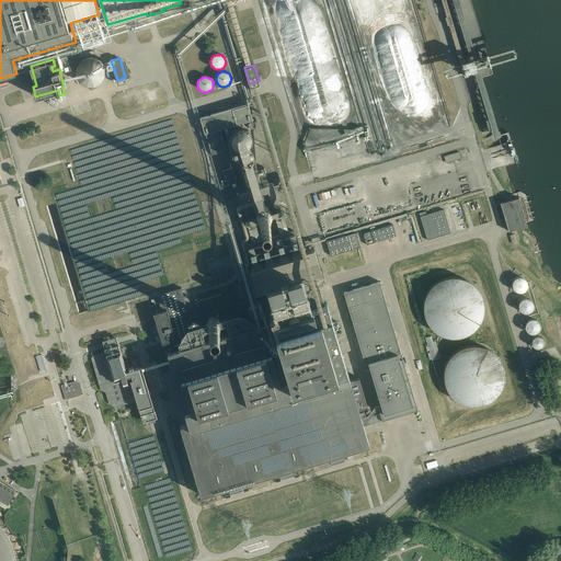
[(248,103),(201,117),(205,133),(206,133),(212,153),(227,150),(220,128),(252,119),(248,103)]
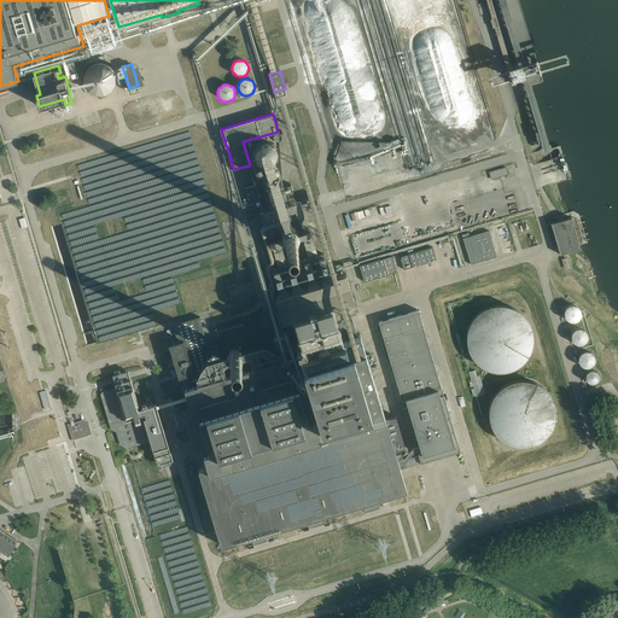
[(506,167),(489,172),(491,180),(508,174),(506,167)]
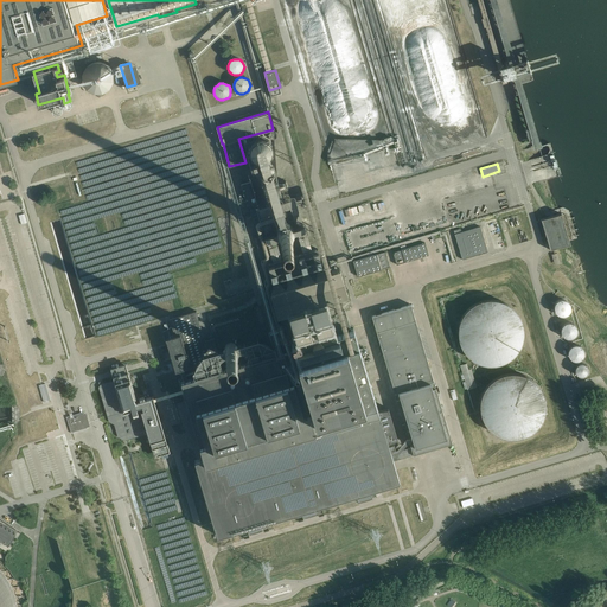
[(250,181),(241,184),(248,205),(257,203),(250,181)]
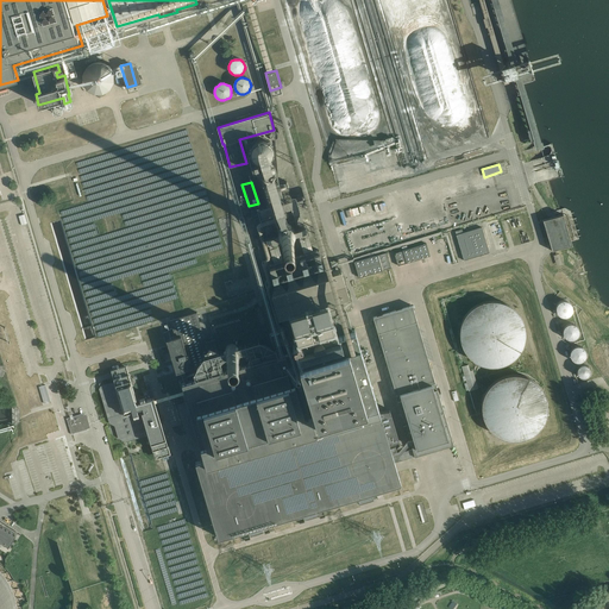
[(384,200),(375,202),(380,217),(388,214),(384,200)]
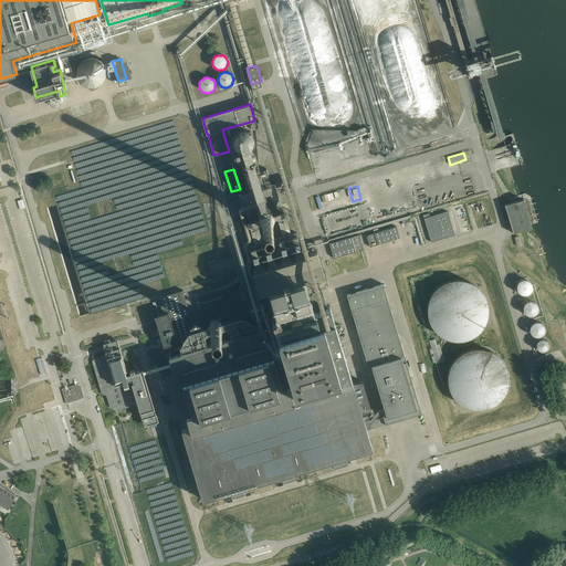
[(513,232),(530,228),(532,227),(523,199),(504,205),(513,232)]
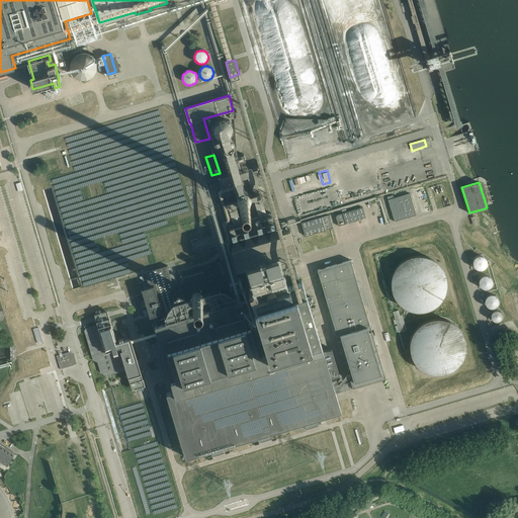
[(252,206),(253,203),(254,201),(253,198),(252,196),(250,194),(248,193),(245,193),(243,194),(241,195),(239,197),(238,199),(238,202),(239,204),(241,206),(243,208),(245,208),(248,208),(250,207),(252,206)]
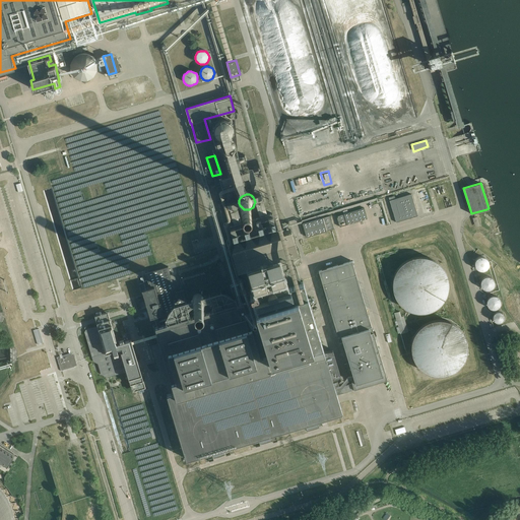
[(389,197),(389,200),(396,222),(417,215),(411,194),(395,198),(394,195),(389,197)]
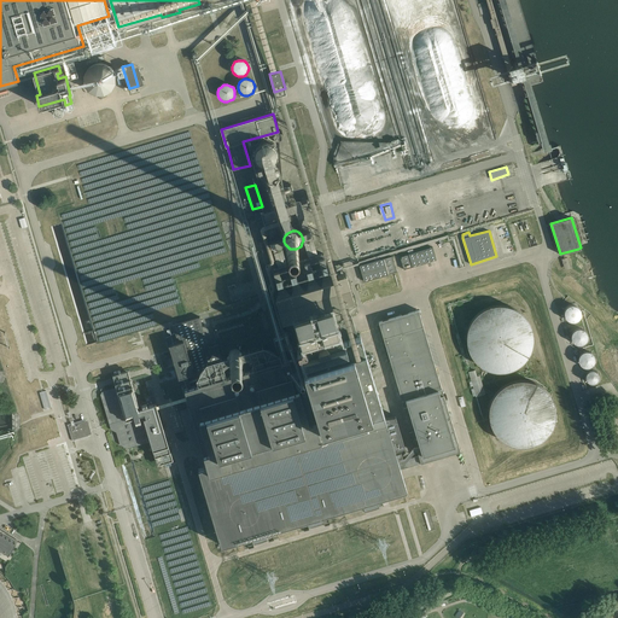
[(433,248),(414,254),(413,249),(407,250),(408,255),(401,257),(403,269),(437,261),(433,248)]
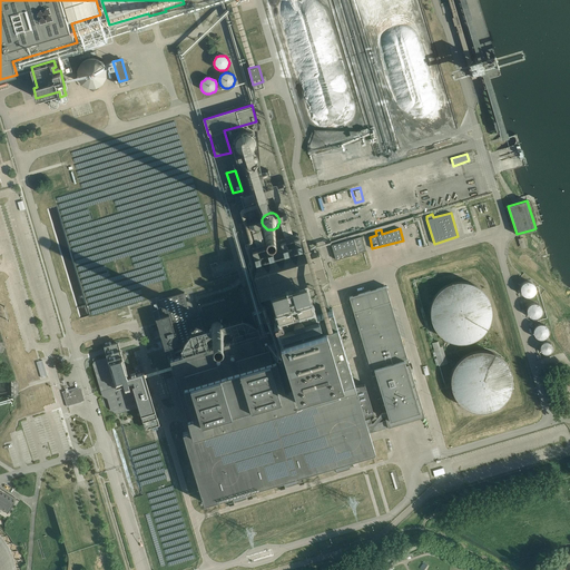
[(298,234),(249,248),(254,264),(303,248),(303,247),(298,234)]
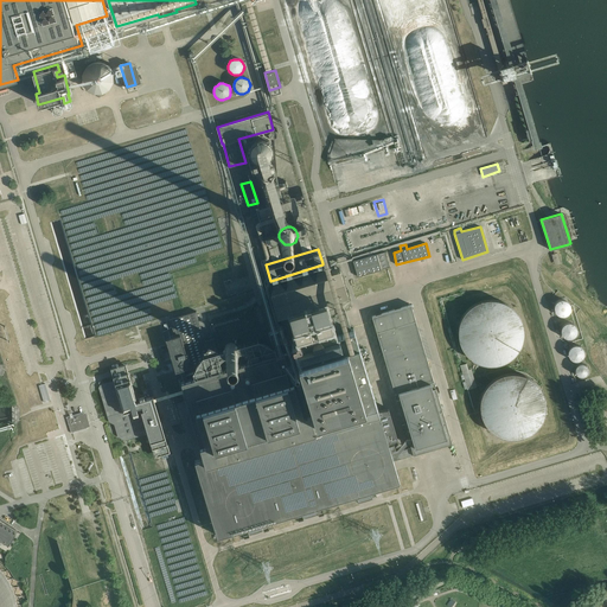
[(385,251),(353,261),(358,276),(390,267),(385,251)]
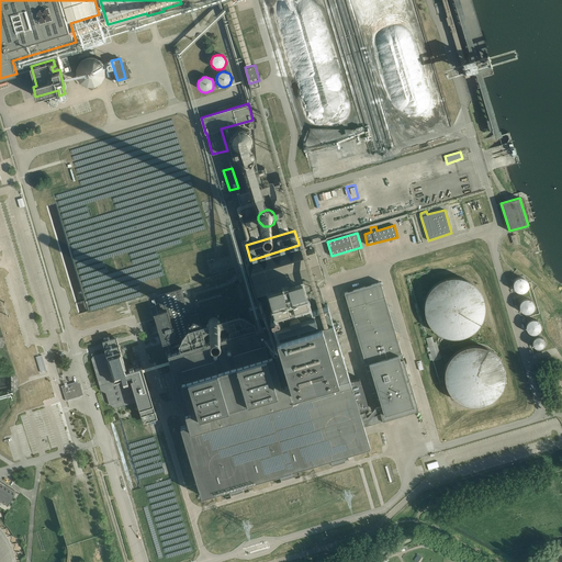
[(304,250),(302,250),(249,267),(257,290),(312,273),(310,269),(312,268),(315,277),(323,274),(315,247),(306,249),(310,260),(307,261),(304,250)]
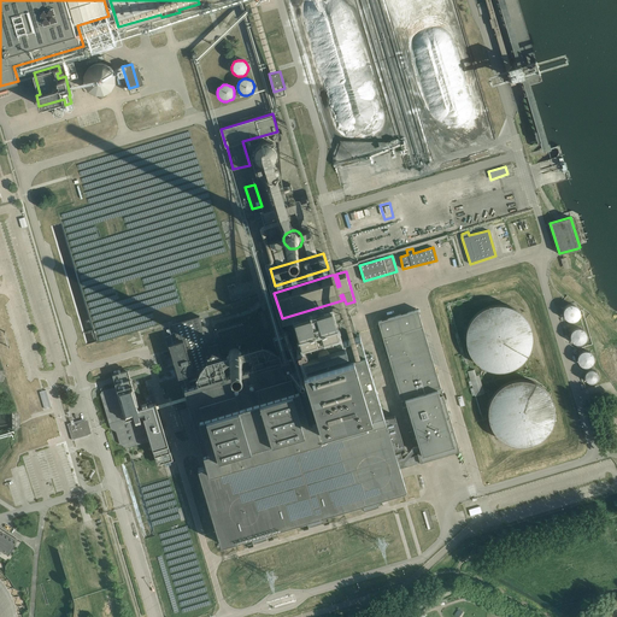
[(194,280),(177,285),(186,313),(204,309),(200,298),(206,297),(210,306),(227,301),(218,272),(201,277),(205,292),(199,294),(194,280)]
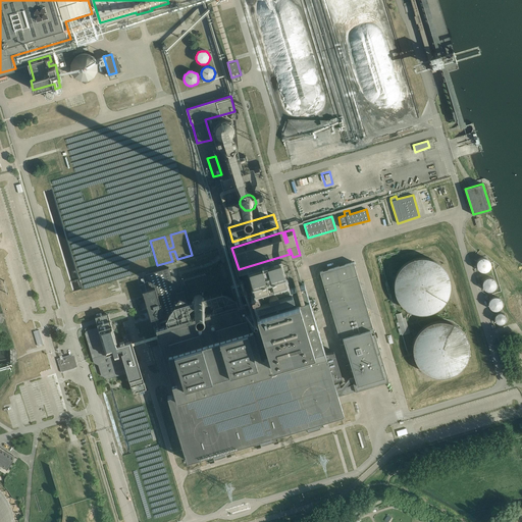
[(140,242),(127,245),(136,272),(148,268),(140,242)]
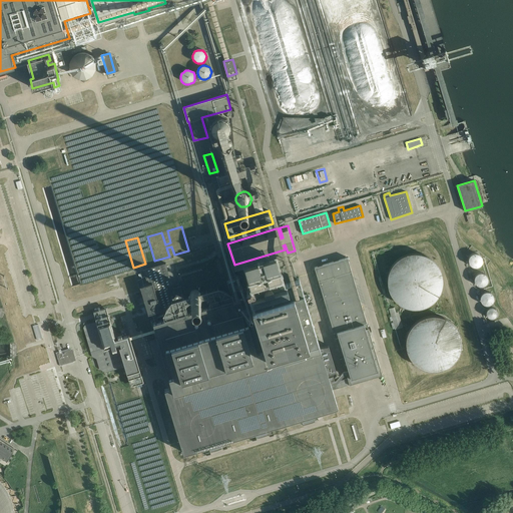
[(258,271),(289,262),(285,249),(234,265),(235,271),(255,265),(258,271)]
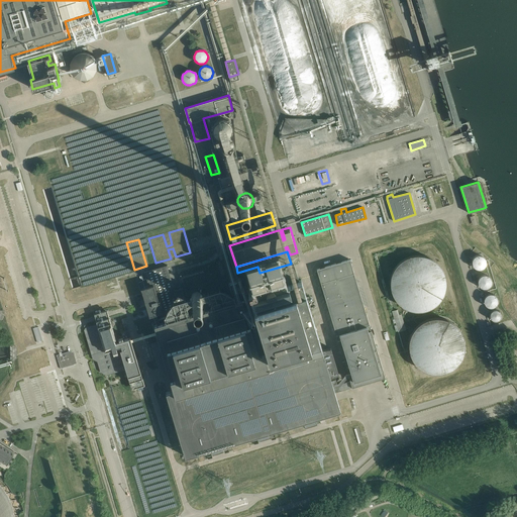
[(445,288),(446,283),(445,278),(444,273),(441,268),(438,264),(434,260),(429,257),(424,255),(419,254),(414,255),(409,256),(404,259),(400,262),(396,266),(393,270),(391,275),(390,280),(390,286),(391,291),(393,296),(396,300),(400,304),(404,307),(409,309),(414,310),(419,311),(424,310),(429,308),(434,305),(438,302),(441,298),(444,293),(445,288)]
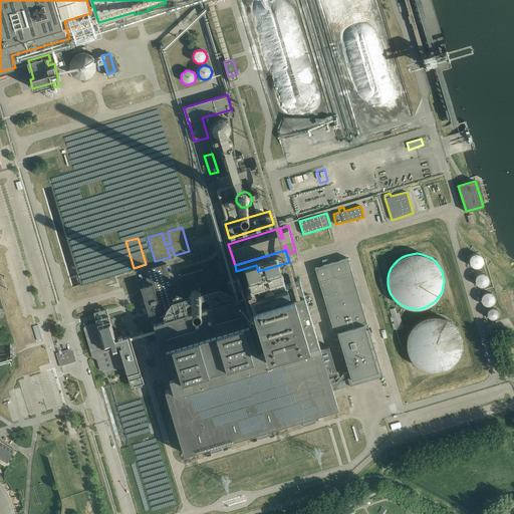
[(483,262),(483,261),(483,259),(483,258),(482,257),(481,256),(480,255),(479,255),(478,254),(476,254),(475,254),(474,254),(472,255),(471,256),(470,257),(470,258),(469,259),(469,261),(469,262),(469,263),(470,264),(471,266),(472,267),(473,267),(474,268),(475,268),(477,268),(478,268),(479,267),(480,267),(481,266),(482,265),(483,263),(483,262)]
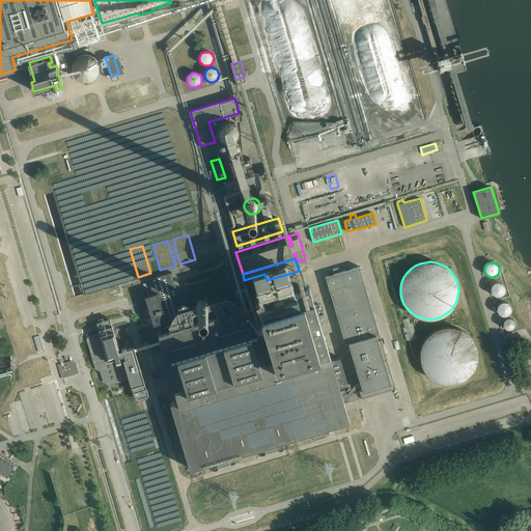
[(359,267),(326,276),(330,290),(330,291),(331,295),(329,295),(333,311),(335,310),(354,371),(352,371),(355,383),(357,383),(360,391),(345,395),(344,392),(348,391),(347,386),(339,388),(339,387),(331,359),(311,291),(309,286),(307,287),(302,271),(236,290),(240,301),(254,296),(257,304),(164,332),(163,327),(193,317),(187,296),(179,298),(171,272),(148,279),(150,286),(147,287),(147,288),(142,289),(155,332),(160,330),(161,333),(159,334),(171,376),(178,400),(171,402),(170,402),(187,456),(187,457),(190,468),(207,464),(211,463),(214,471),(218,470),(218,467),(219,467),(219,468),(223,467),(229,465),(229,464),(230,464),(231,465),(235,464),(233,455),(238,454),(254,449),(258,448),(261,456),(266,454),(266,453),(267,452),(267,453),(272,451),(277,450),(277,449),(278,449),(279,452),(283,450),(281,442),(285,441),(311,434),(313,440),(318,438),(326,436),(326,435),(329,434),(328,428),(333,427),(350,422),(345,409),(344,403),(347,402),(395,388),(383,344),(381,338),(380,334),(365,285),(363,280),(359,267)]
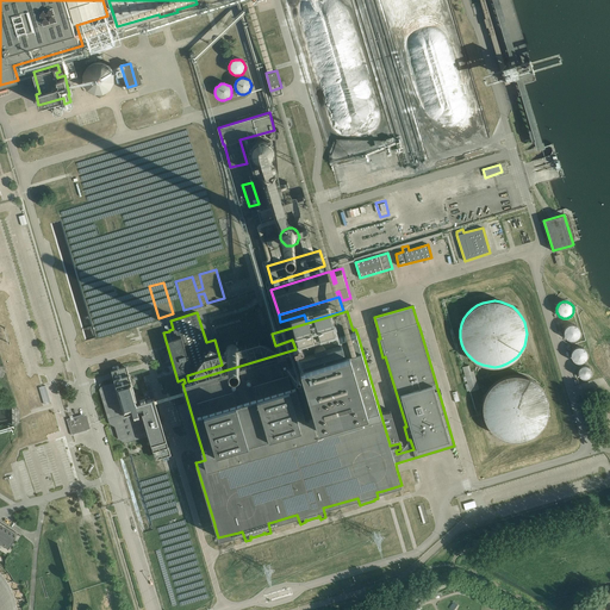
[(580,334),(580,331),(580,330),(579,329),(579,328),(578,327),(577,325),(576,324),(573,324),(572,324),(571,324),(568,324),(567,325),(566,327),(565,328),(564,329),(564,330),(564,331),(564,334),(564,335),(565,336),(565,337),(566,338),(568,340),(570,340),(571,341),(572,341),(574,341),(576,340),(577,338),(578,337),(579,336),(579,335),(580,334)]
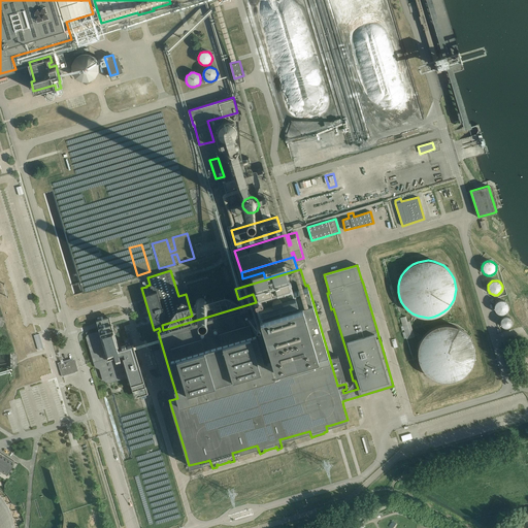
[(207,307),(207,305),(207,303),(206,301),(204,300),(201,299),(199,299),(197,300),(196,302),(195,304),(195,306),(196,309),(197,310),(199,311),(202,311),(204,311),(206,309),(207,307)]
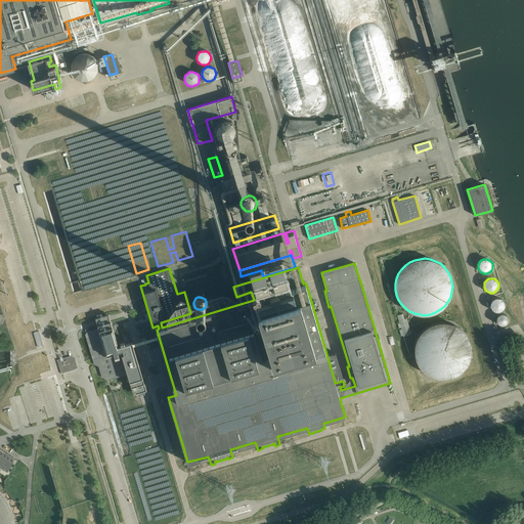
[(505,307),(505,305),(505,304),(504,303),(504,302),(503,301),(501,300),(499,299),(498,299),(497,299),(495,299),(494,299),(493,300),(492,300),(491,301),(490,303),(490,304),(490,305),(490,307),(490,308),(491,309),(491,310),(492,311),(493,312),(495,312),(496,313),(497,313),(499,312),(500,312),(501,311),(503,310),(504,309),(504,308),(505,307)]
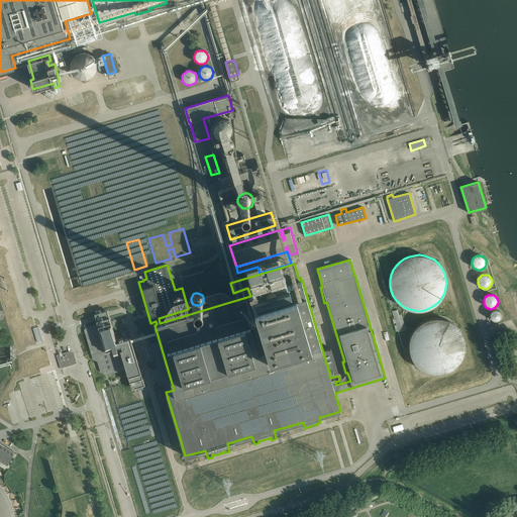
[(397,309),(392,310),(395,318),(393,319),(394,323),(396,322),(397,324),(395,325),(396,331),(398,330),(399,331),(406,329),(401,314),(399,314),(397,309)]
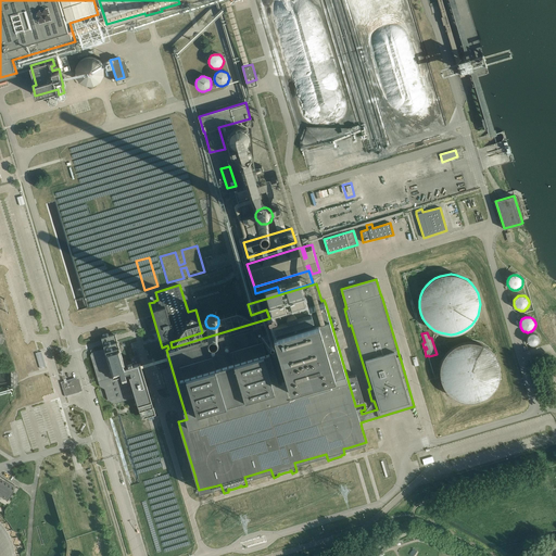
[(135,402),(138,403),(141,418),(155,414),(150,396),(148,387),(149,386),(144,369),(142,370),(139,358),(136,358),(136,359),(124,363),(121,351),(122,350),(121,346),(118,344),(115,333),(102,338),(105,349),(91,353),(90,355),(98,380),(100,381),(101,384),(106,388),(110,399),(114,402),(133,395),(135,402)]
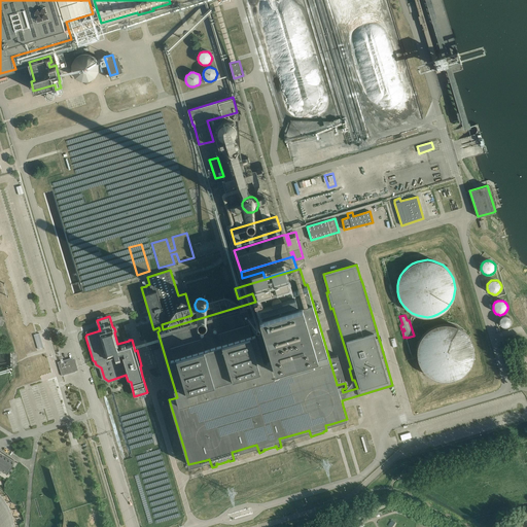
[(512,323),(512,322),(512,321),(512,320),(511,319),(511,318),(510,317),(508,317),(507,317),(506,316),(505,317),(503,317),(502,317),(502,318),(501,319),(500,320),(500,321),(500,322),(500,323),(500,324),(500,325),(501,326),(502,327),(503,327),(504,328),(505,328),(506,328),(507,328),(508,327),(510,327),(511,326),(512,325),(512,324),(512,323)]
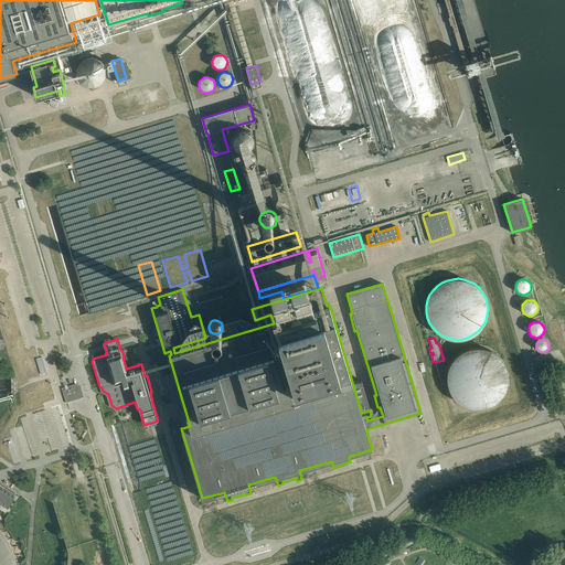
[(508,385),(509,379),(508,373),(507,368),(503,362),(500,358),(496,354),(490,351),(484,350),(479,349),(473,349),(468,350),(462,353),(458,356),(454,360),(450,365),(448,371),(447,376),(447,382),(448,387),(450,393),(454,398),(458,402),(462,405),(468,408),(473,409),(479,409),(486,408),(491,407),(496,404),(500,401),(503,395),(507,391),(508,385)]
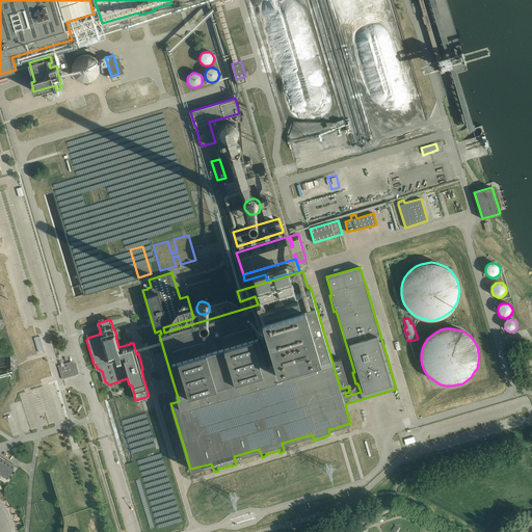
[(40,336),(34,338),(38,352),(44,350),(40,336)]
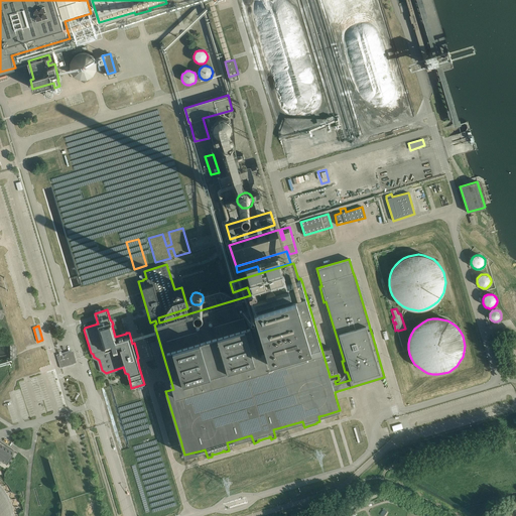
[(71,351),(58,354),(56,355),(60,368),(75,364),(74,360),(75,359),(73,353),(72,354),(71,351)]
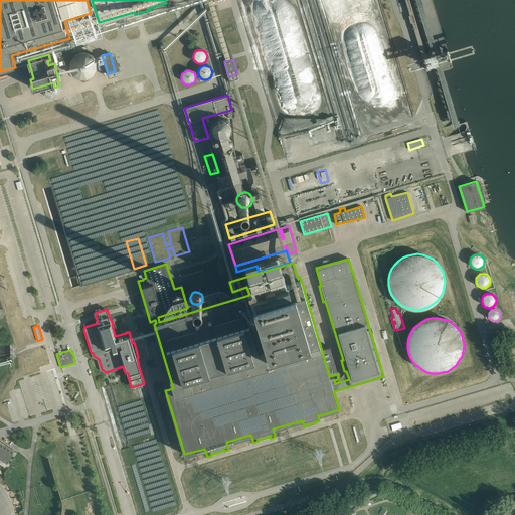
[(400,422),(391,425),(394,436),(404,433),(400,422)]
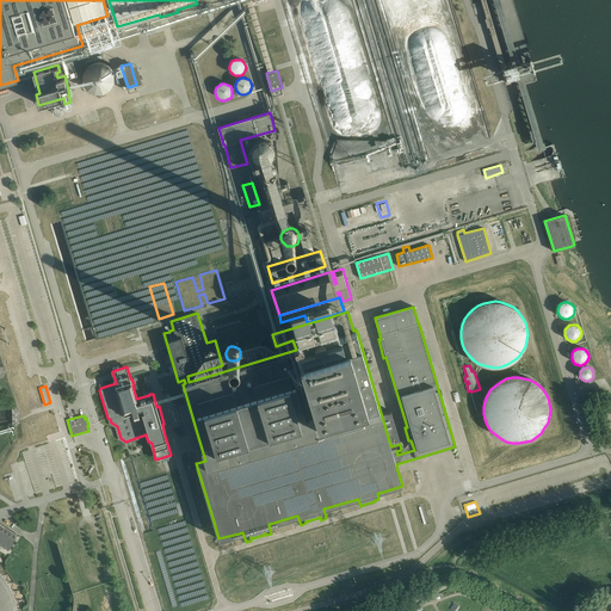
[(0,526),(0,543),(8,549),(16,537),(0,526)]
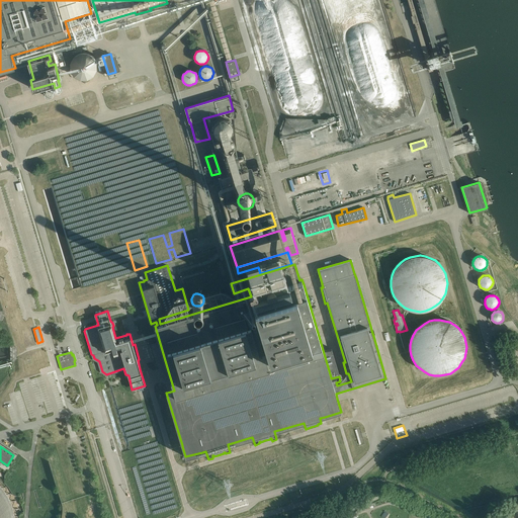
[(16,517),(16,513),(15,508),(13,503),(11,498),(8,494),(5,489),(2,486),(0,483),(0,517),(16,517)]
